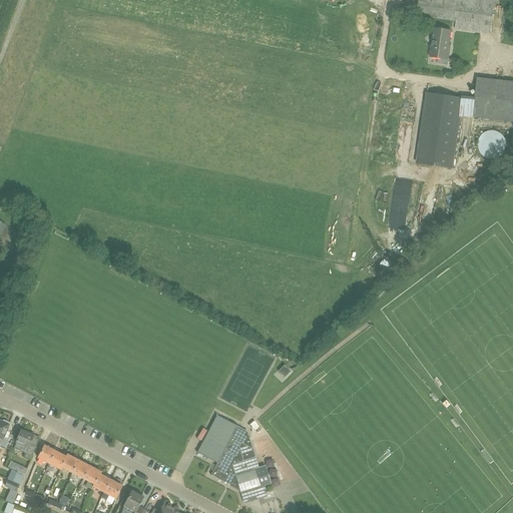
[(494,0),(417,0),(415,16),(456,22),(455,28),(489,34),(490,27),(494,0)]
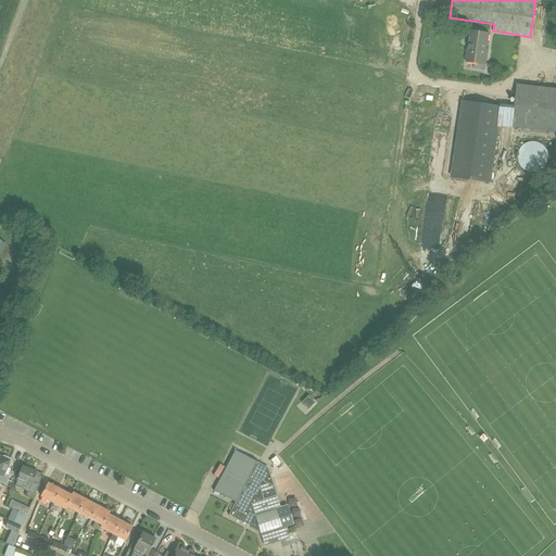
[(467,62),(485,64),(488,50),(487,49),(489,34),(471,32),(467,62)]
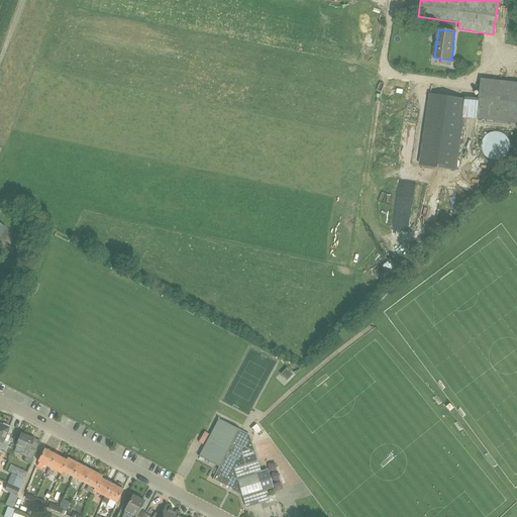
[(477,119),(516,123),(516,82),(481,79),(477,119)]
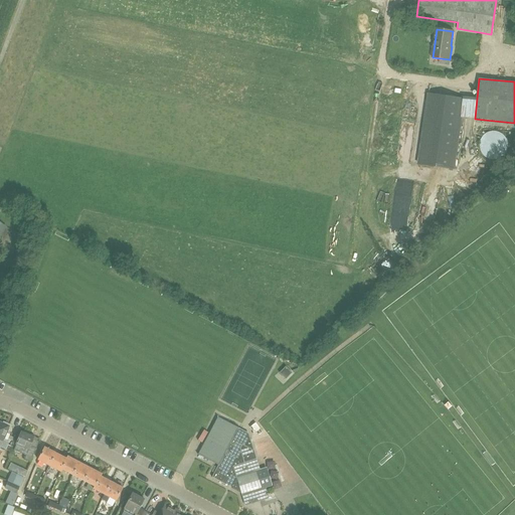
[(466,102),(433,97),(421,167),(455,172),(466,102)]
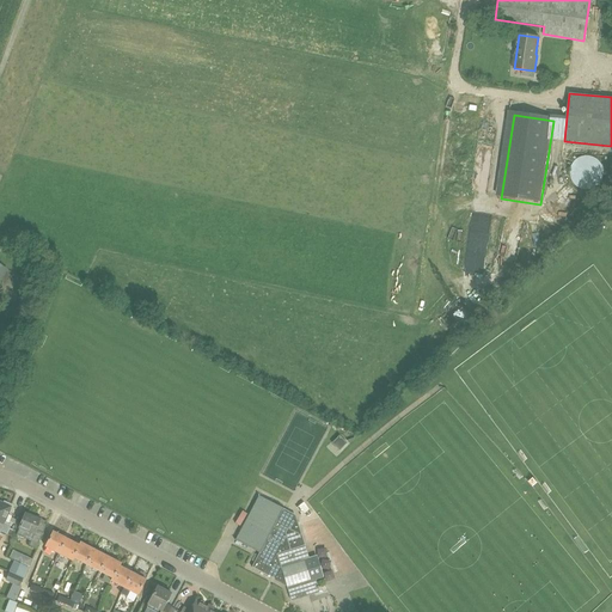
[(573,164),(573,165),(571,165),(571,166),(571,167),(570,167),(570,169),(570,170),(570,171),(570,172),(570,173),(570,175),(570,176),(570,177),(570,178),(570,179),(571,179),(571,181),(573,182),(573,183),(574,183),(574,184),(575,185),(576,187),(577,187),(577,188),(579,188),(580,188),(580,189),(581,189),(582,189),(583,190),(585,190),(586,190),(587,190),(588,190),(589,190),(591,189),(592,189),(593,189),(594,189),(594,188),(595,188),(597,187),(598,187),(598,185),(599,185),(599,184),(600,183),(601,182),(601,181),(603,179),(603,178),(603,177),(603,176),(604,176),(604,175),(604,173),(604,172),(604,171),(604,170),(603,170),(603,169),(603,167),(603,166),(601,166),(601,165),(601,164),(600,164),(600,163),(599,161),(598,160),(597,160),(597,159),(595,159),(594,158),(593,158),(592,158),(592,157),(591,157),(589,157),(588,157),(587,157),(586,157),(585,157),(583,157),(582,157),(581,158),(580,158),(579,158),(579,159),(577,159),(576,160),(575,160),(575,161),(574,161),(574,163),(573,164)]
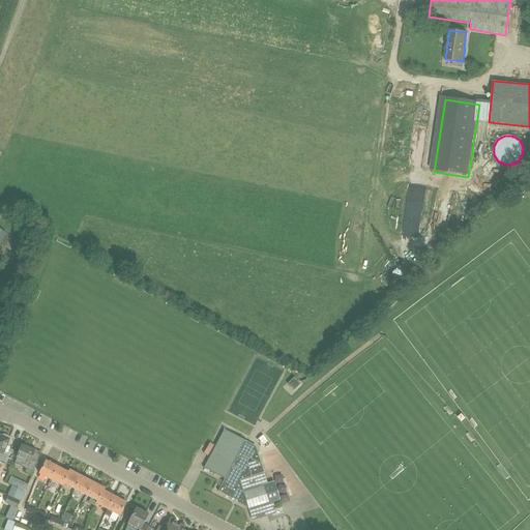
[(299,383),(293,378),(288,384),(294,389),(299,383)]
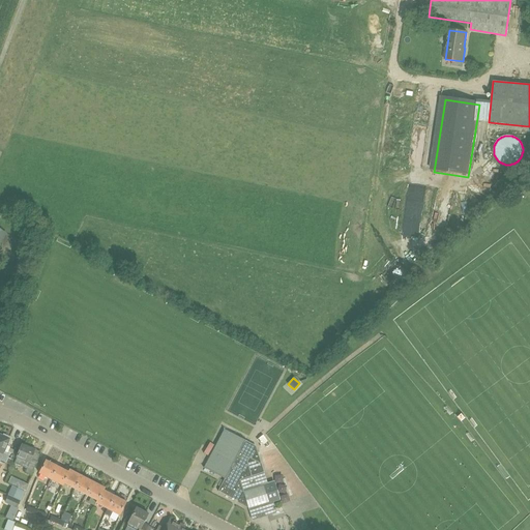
[(223,430),(224,430),(204,467),(203,467),(203,468),(225,478),(217,491),(237,501),(248,507),(253,520),(275,512),(273,505),(269,506),(262,481),(265,480),(260,462),(255,446),(245,441),(245,440),(224,429),(223,430)]
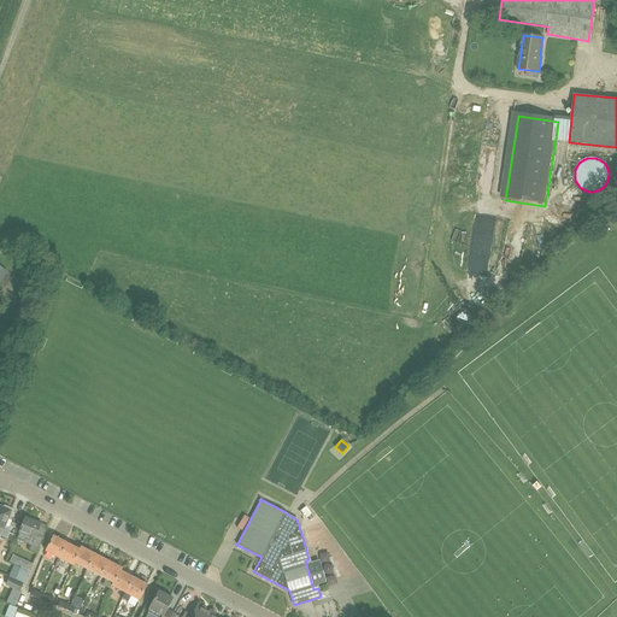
[(4,527),(11,511),(0,506),(0,535),(12,541),(15,535),(10,533),(11,529),(4,527)]
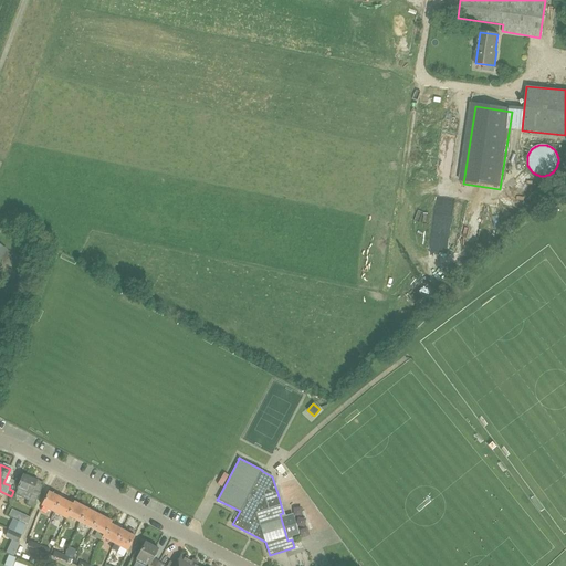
[(33,490),(37,480),(23,474),(17,489),(18,489),(14,495),(28,501),(27,504),(33,507),(39,493),(33,490)]
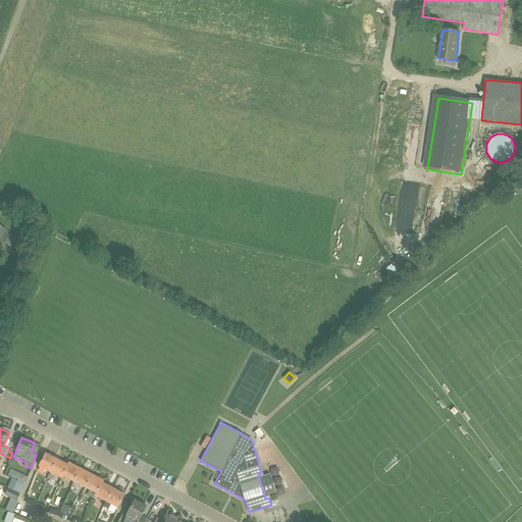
[(38,466),(49,472),(52,467),(56,459),(45,453),(38,466)]
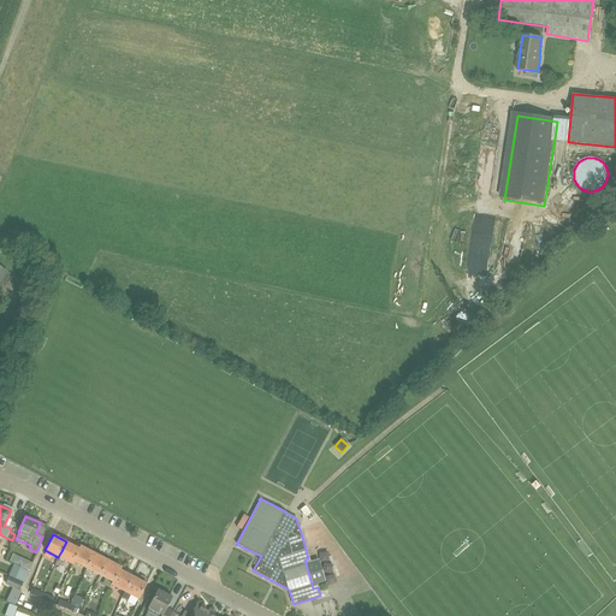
[(61,551),(58,557),(72,563),(73,561),(80,549),(66,542),(61,551)]
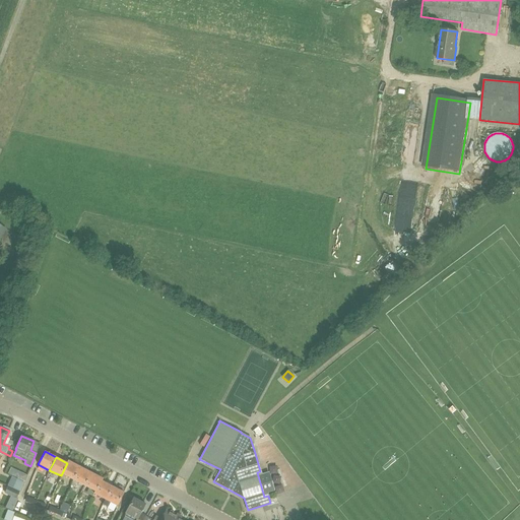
[(73,479),(79,466),(68,461),(67,463),(62,473),(73,479)]
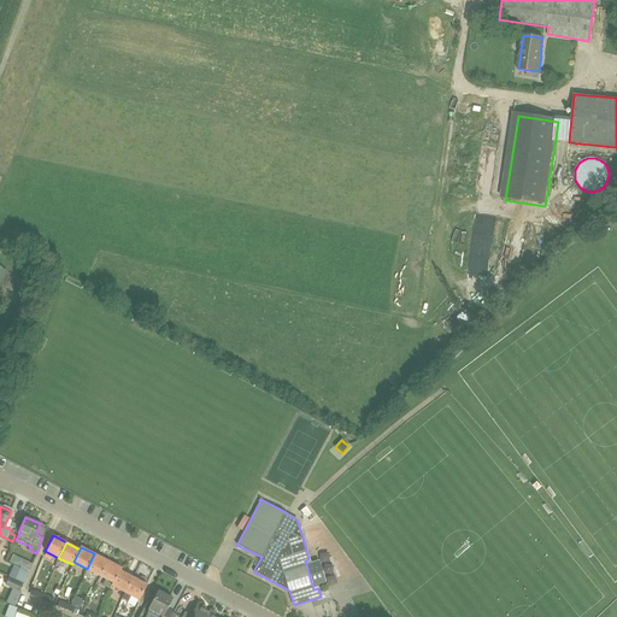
[(100,576),(107,560),(94,553),(87,569),(100,576)]
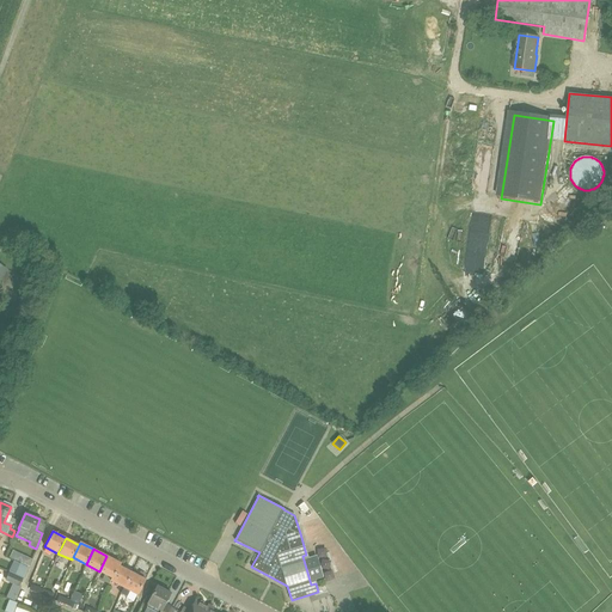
[(29,565),(31,558),(20,554),(18,561),(29,565)]
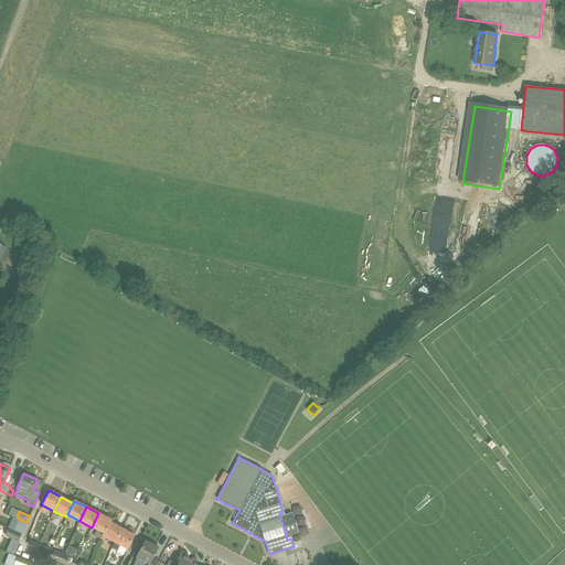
[(112,520),(98,513),(92,528),(104,533),(109,522),(112,520)]
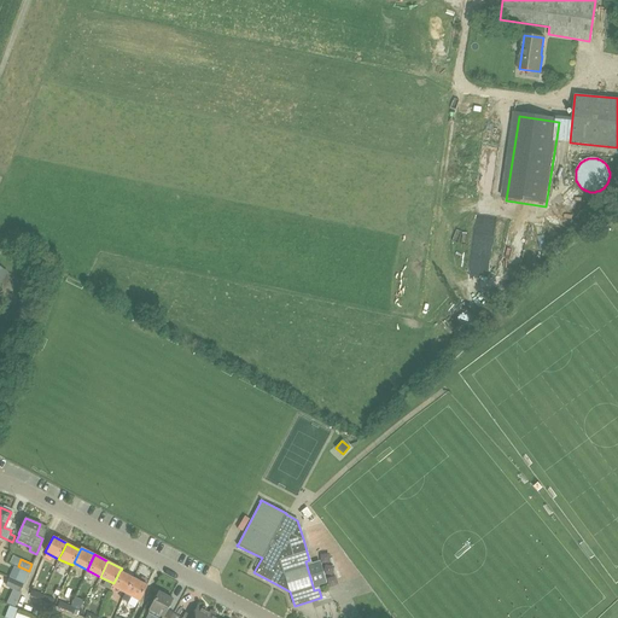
[(130,584),(133,578),(120,571),(114,583),(111,587),(124,593),(130,584)]
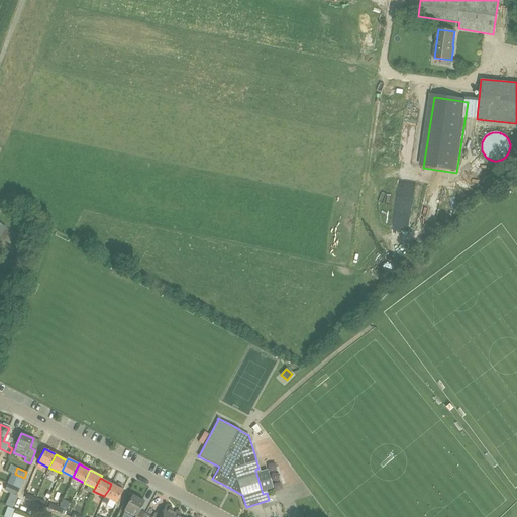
[(122,490),(111,484),(109,489),(104,496),(103,499),(102,501),(107,504),(109,501),(110,499),(116,502),(122,490)]
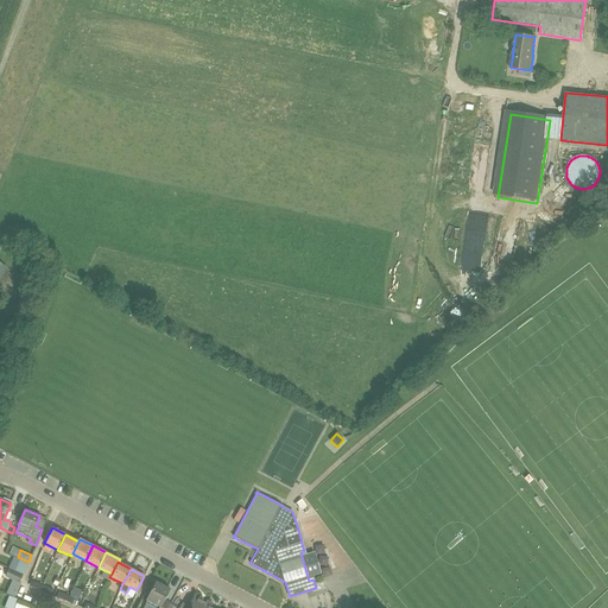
[(19,583),(21,576),(7,570),(5,577),(19,583)]
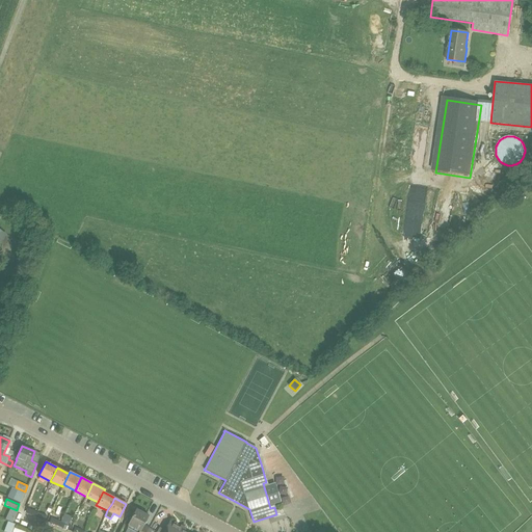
[(25,513),(34,516),(36,512),(27,508),(25,513)]
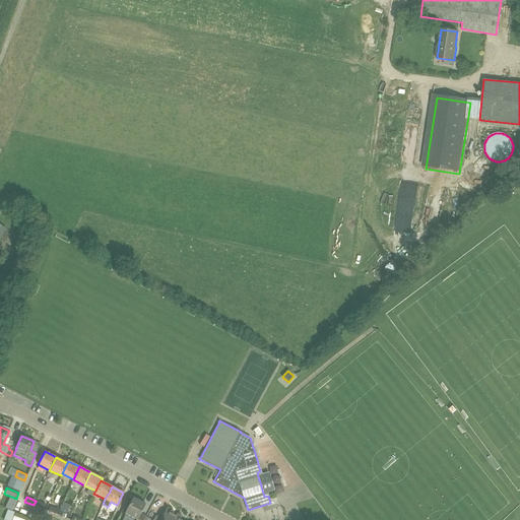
[(124,515),(132,519),(143,519),(145,516),(140,513),(144,504),(133,498),(124,515)]
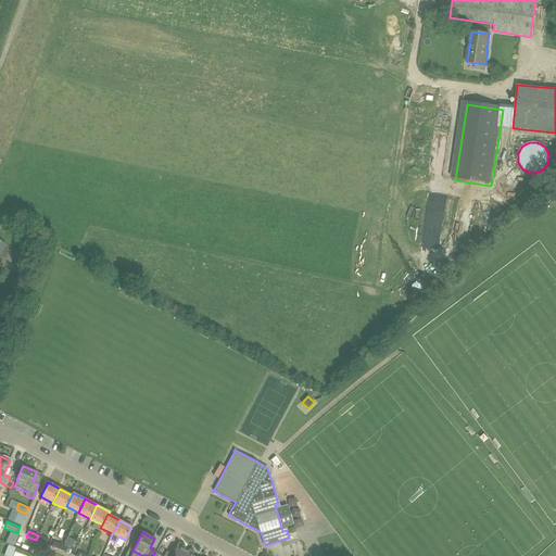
[(38,535),(36,540),(47,544),(49,539),(38,535)]
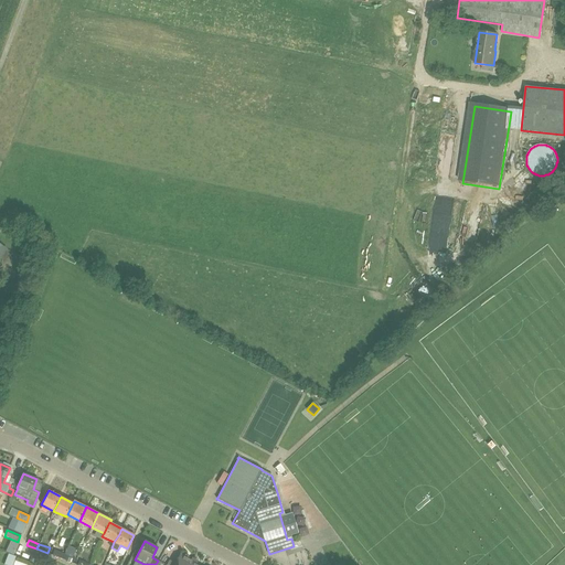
[(52,555),(62,560),(64,554),(54,550),(52,555)]
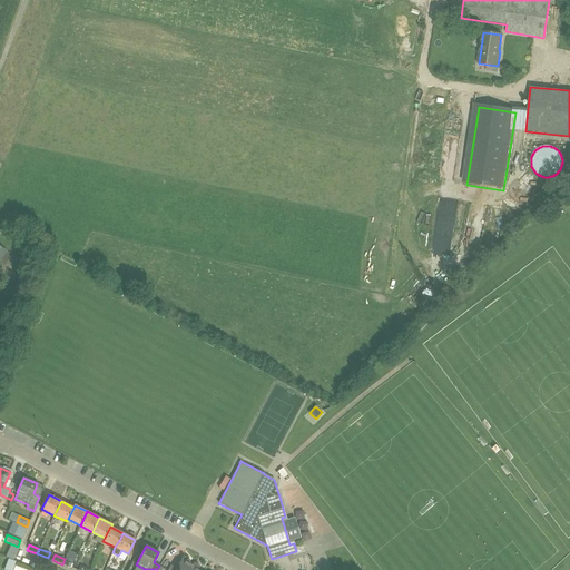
[(15,569),(19,559),(11,557),(7,567),(15,569)]
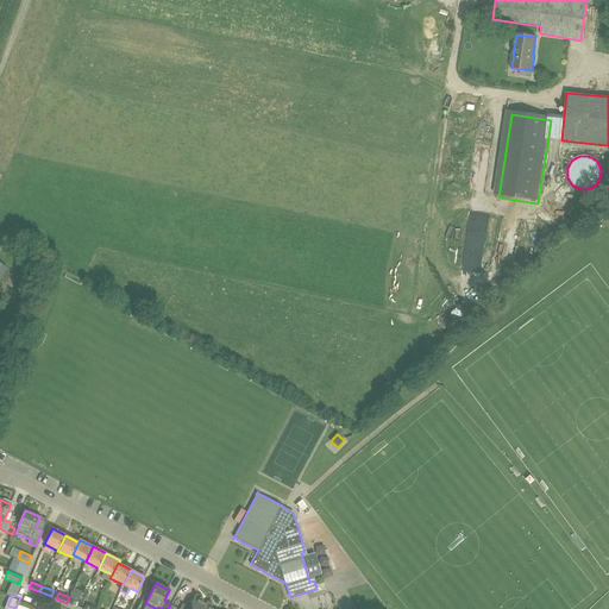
[(69,597),(67,603),(79,608),(81,602),(76,600),(70,597),(69,597)]
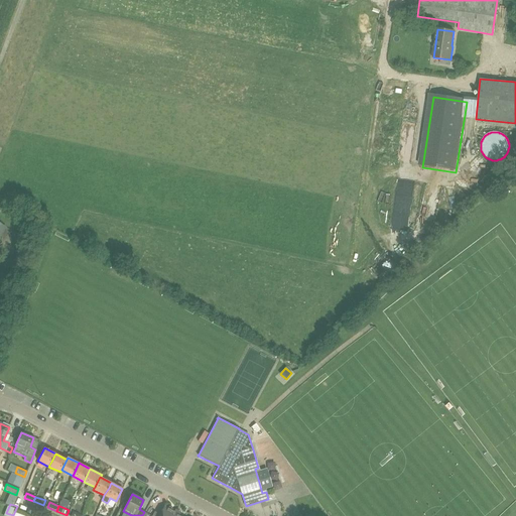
[(172,515),(174,512),(165,507),(160,515),(159,515),(152,515),(151,515),(172,515)]
